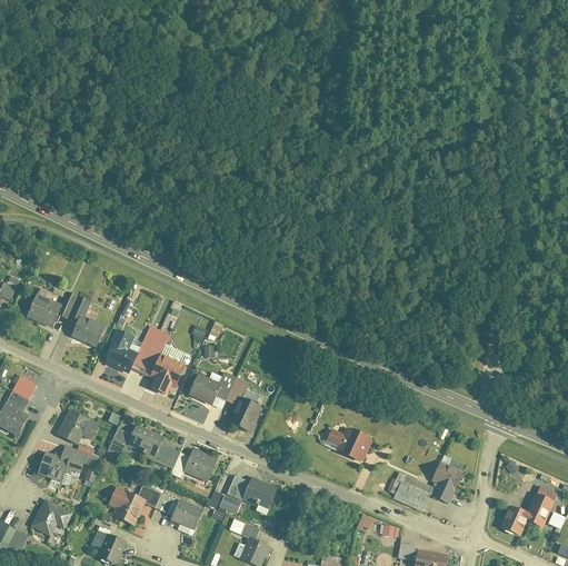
[(36,300),(28,319),(55,330),(62,311),(36,300)]
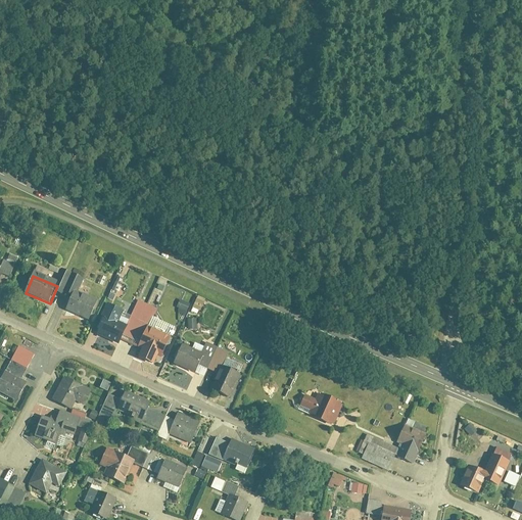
[(73,293),(66,309),(88,318),(94,303),(73,293)]
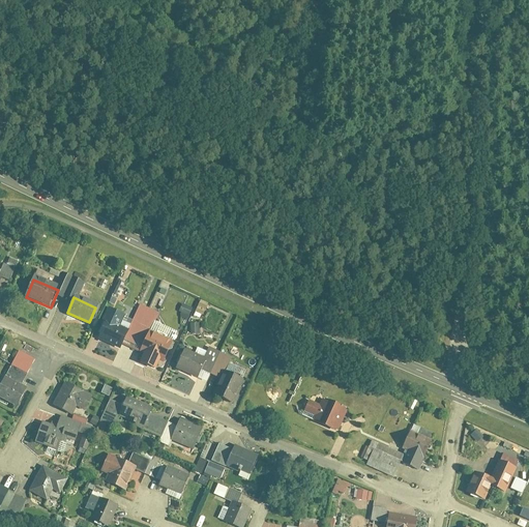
[(152,369),(156,359),(165,362),(177,333),(152,322),(156,312),(140,304),(124,339),(140,345),(138,350),(141,351),(136,361),(152,369)]
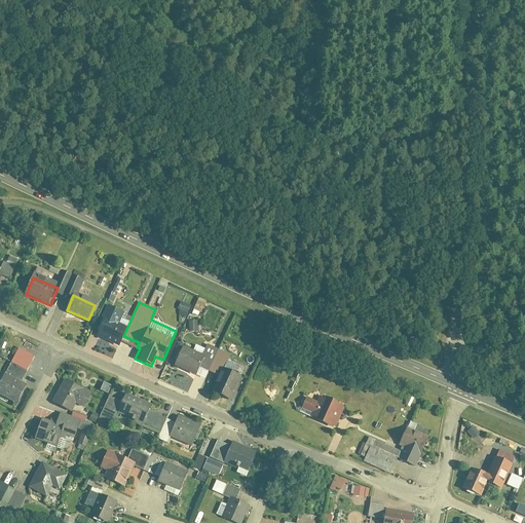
[(105,318),(97,335),(118,344),(126,328),(105,318)]
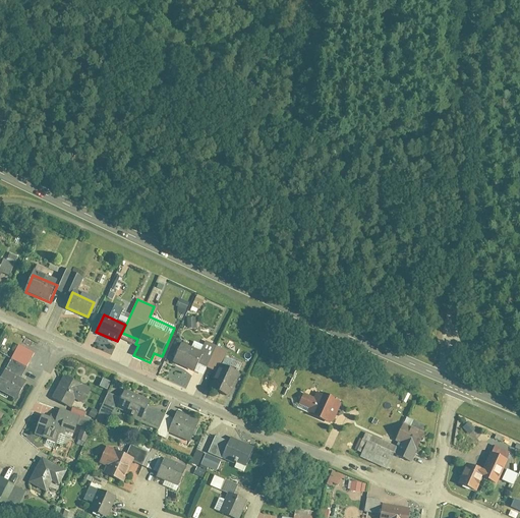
[(20,329),(17,340),(36,346),(40,335),(20,329)]
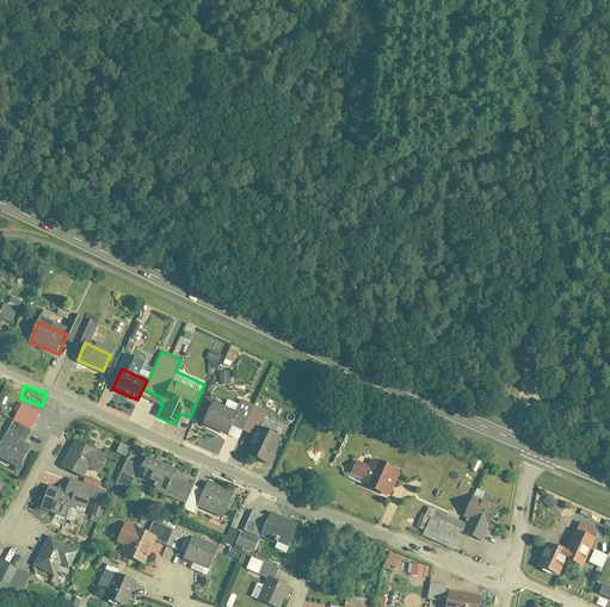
[(209,406),(202,422),(227,434),(235,419),(209,406)]
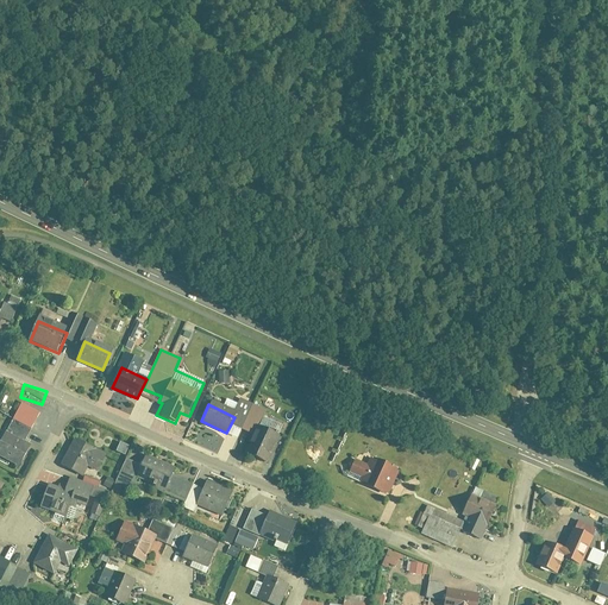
[(256,427),(244,454),(265,462),(276,435),(256,427)]
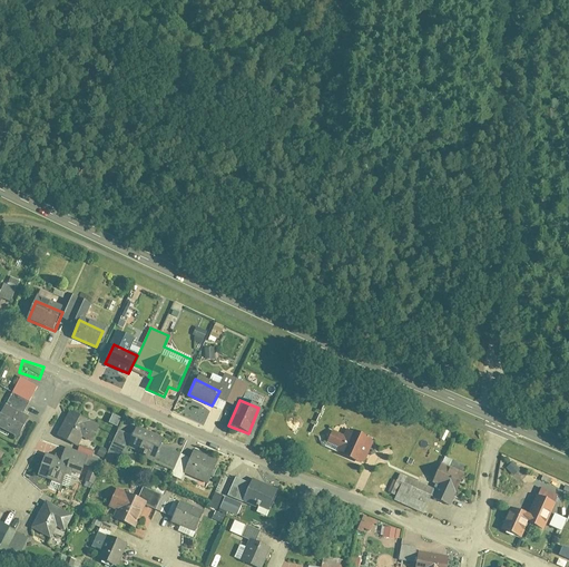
[(3,406),(0,412),(0,429),(20,438),(29,417),(3,406)]
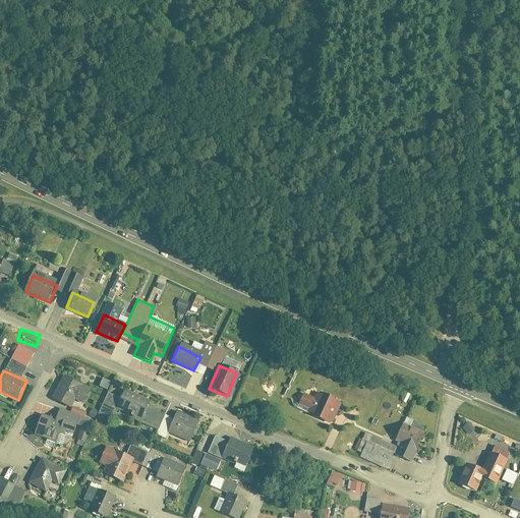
[(70,407),(74,398),(84,403),(92,390),(80,385),(81,383),(63,373),(51,397),(70,407)]
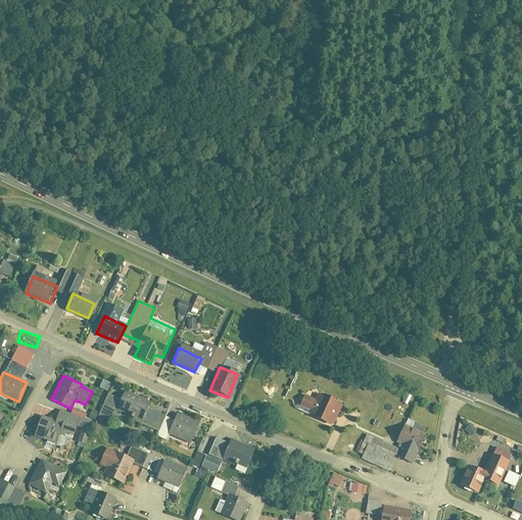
[(125,391),(116,408),(141,420),(149,404),(125,391)]
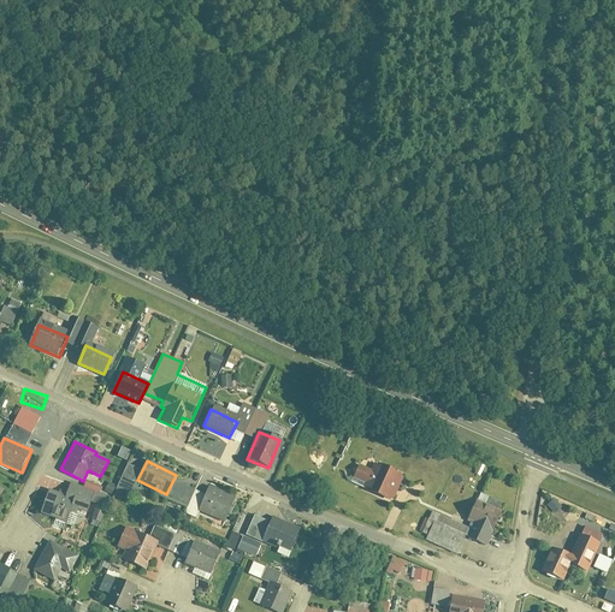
[(376,462),(371,470),(356,464),(353,476),(366,482),(362,489),(389,501),(401,474),(376,462)]
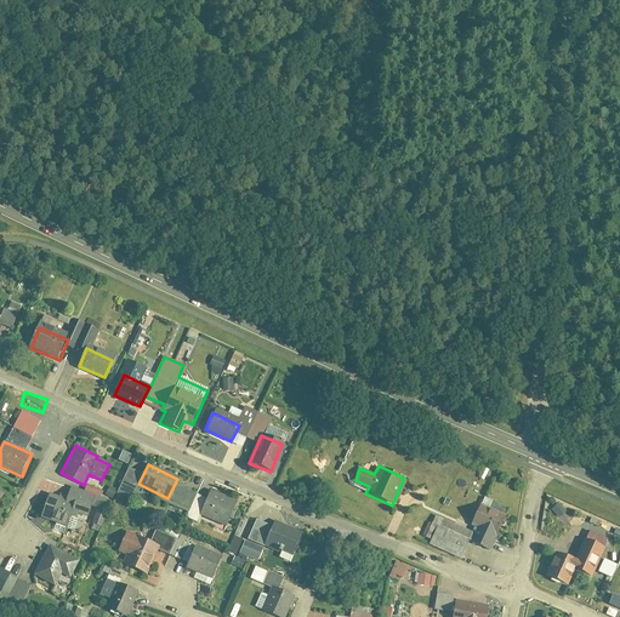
[(177,483),(170,501),(188,508),(195,490),(177,483)]
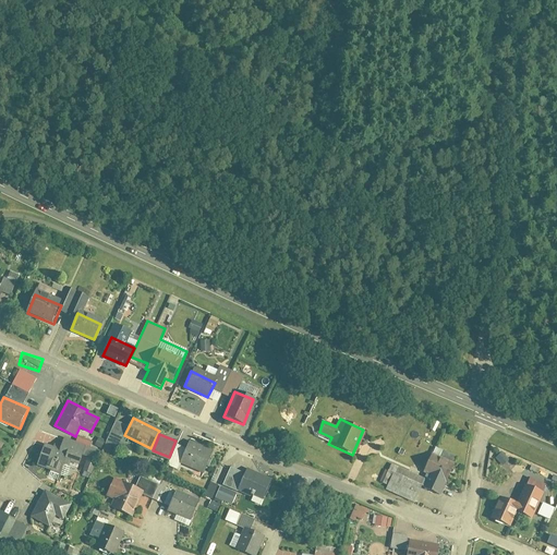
[(178,443),(168,465),(178,468),(188,447),(178,443)]
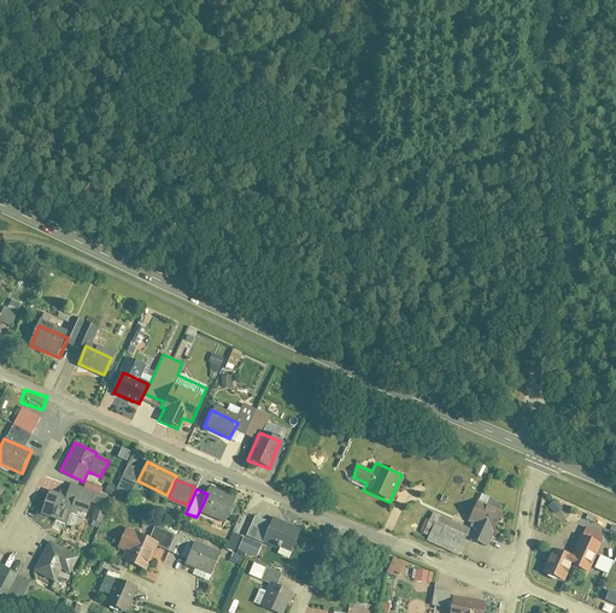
[(47,490),(39,511),(64,522),(69,511),(81,516),(88,497),(71,490),(68,500),(47,490)]
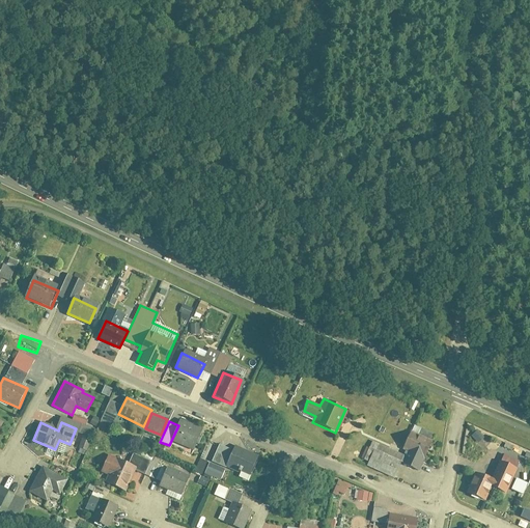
[(178,424),(172,441),(193,449),(200,434),(178,424)]
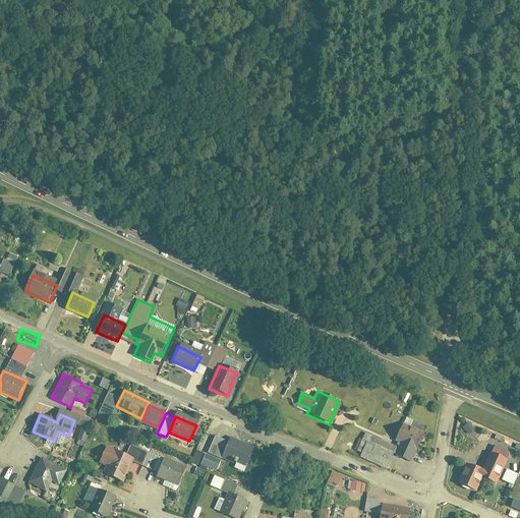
[(467,418),(461,425),(471,433),(476,425),(467,418)]
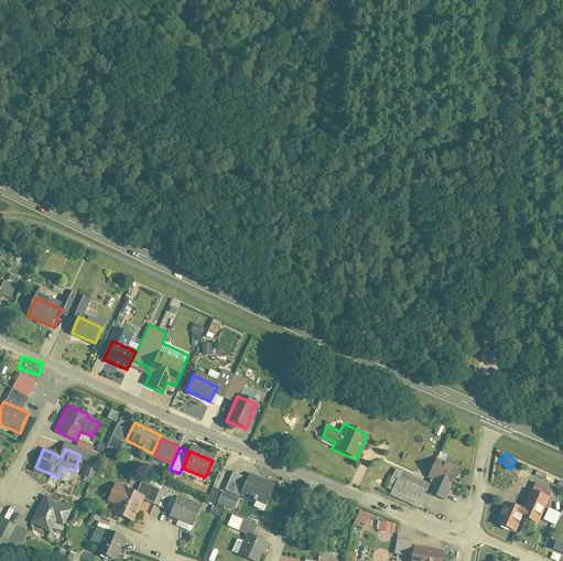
[(435,478),(429,493),(441,498),(447,484),(453,487),(462,467),(435,455),(426,475),(435,478)]
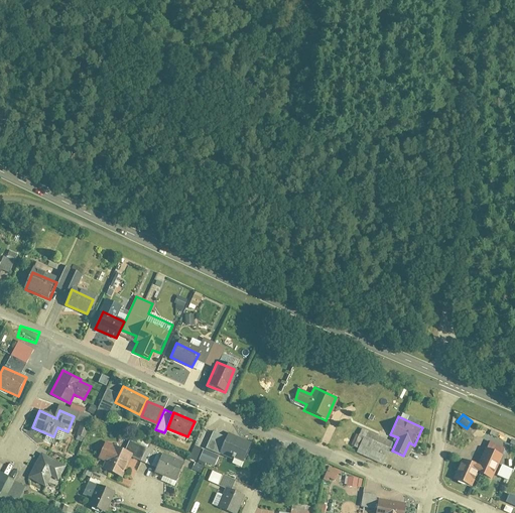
[(82,418),(74,436),(84,441),(92,422),(82,418)]
